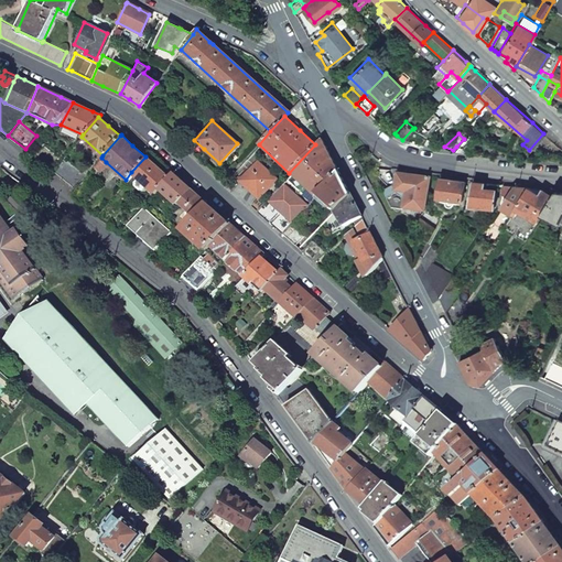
[(336,170),(321,139),(315,144),(289,173),(284,179),(293,187),(299,182),(314,196),(315,194),(336,170)]
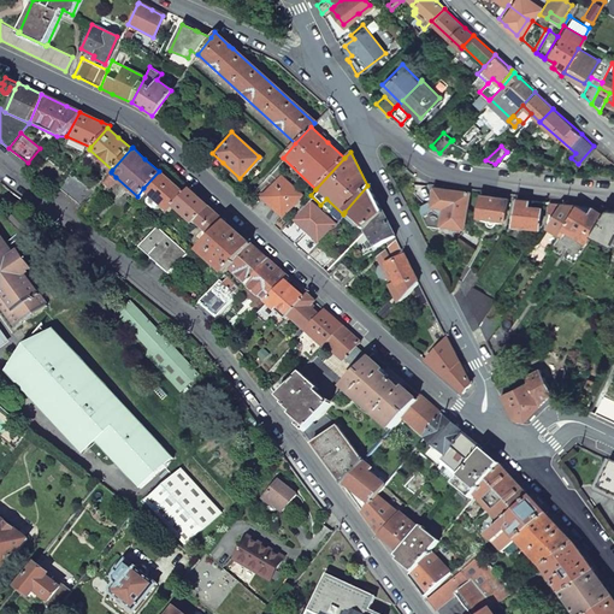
[(223,163),(212,153),(204,163),(214,172),(223,163)]
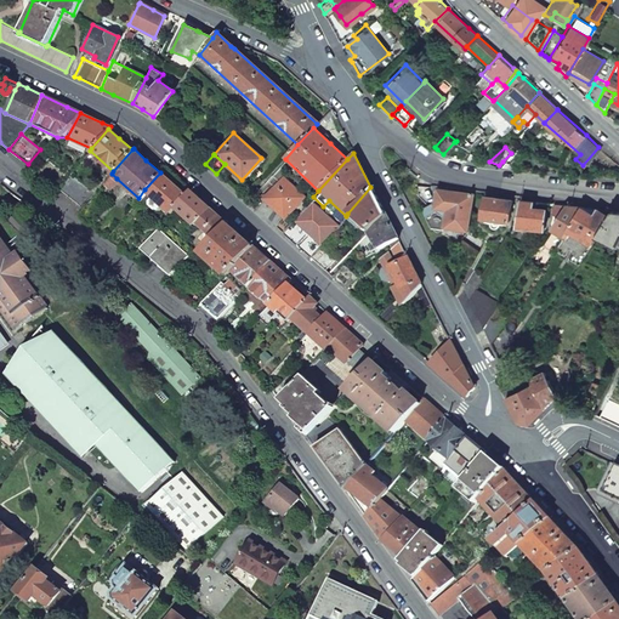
[(171,182),(160,172),(145,189),(149,194),(153,197),(149,200),(149,205),(154,209),(158,209),(162,205),(169,211),(175,206),(185,194),(171,182)]
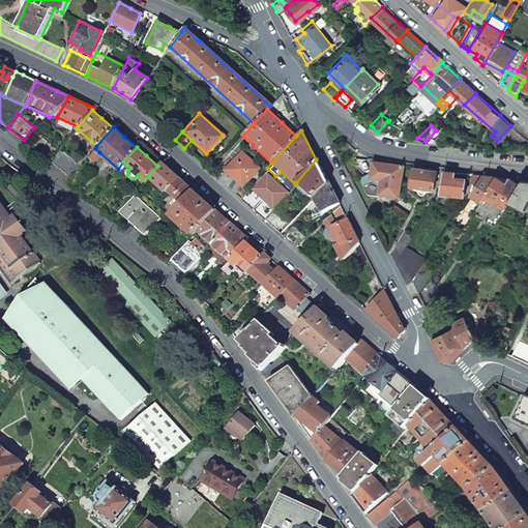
[(79,163),(59,148),(49,160),(67,175),(79,163)]
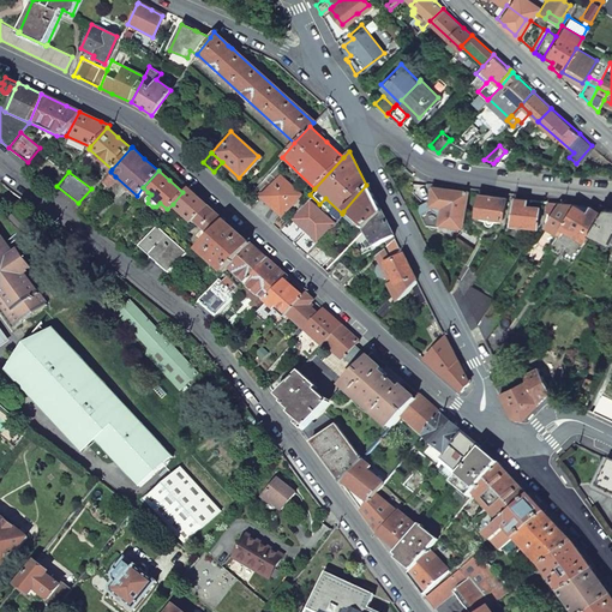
[(115,177),(111,172),(102,181),(108,186),(115,177)]
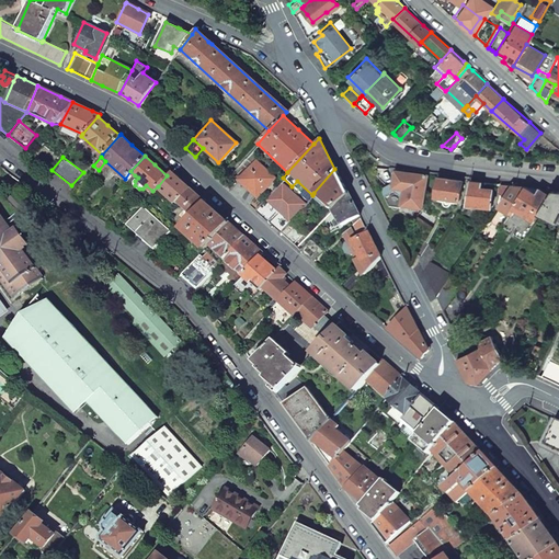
[(272,178),(254,160),(237,179),(240,182),(255,195),(248,204),(253,209),(264,198),(258,193),(272,178)]
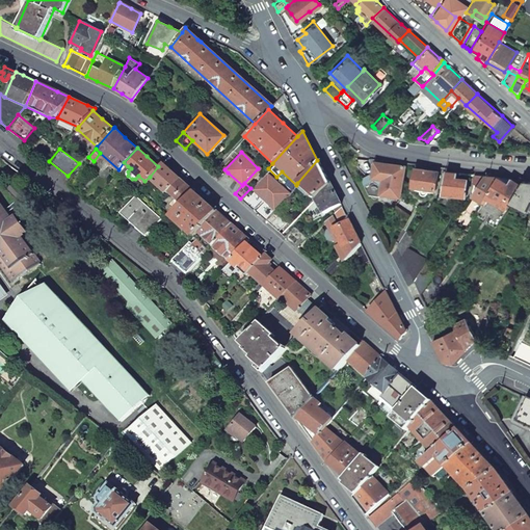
[(216,159),(207,169),(209,170),(211,173),(220,163),(216,159)]
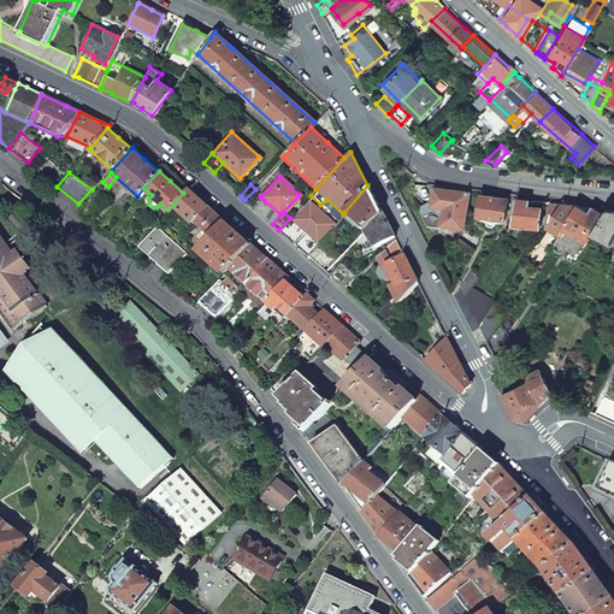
[(375,199),(367,186),(344,212),(364,229),(381,211),(375,199)]
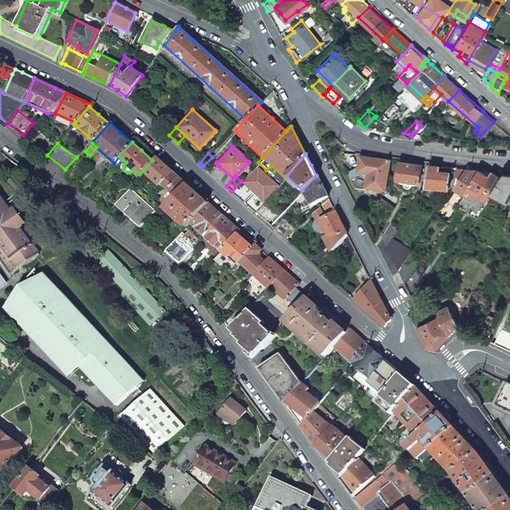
[(365,185),(383,188),(387,160),(359,155),(357,169),(355,168),(349,171),(349,176),(354,186),(365,188),(365,185)]
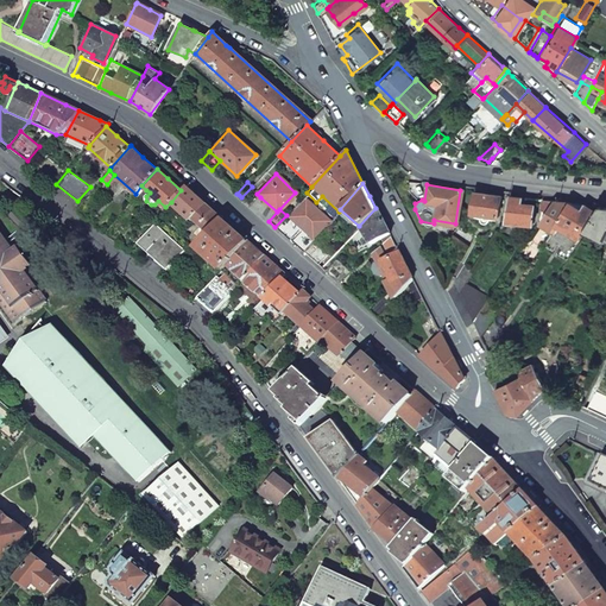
[(196,196),(184,185),(181,190),(171,202),(190,220),(191,218),(207,232),(194,246),(220,269),(225,263),(244,240),(227,225),(196,196)]
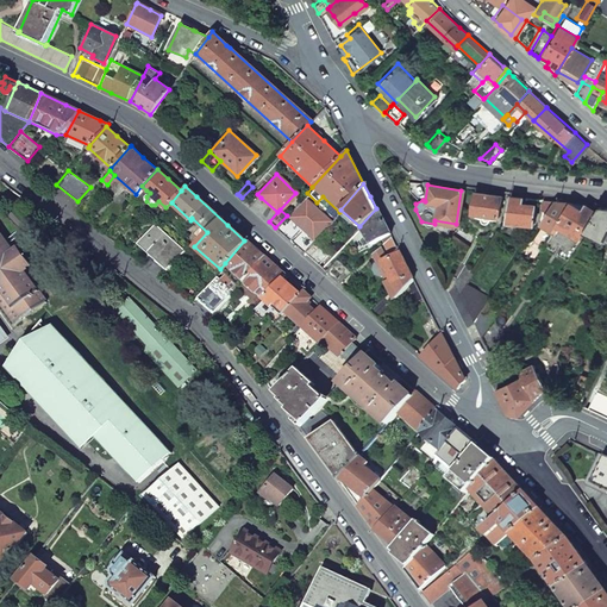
[(487,192),(474,189),(471,211),(496,214),(500,194),(487,192)]
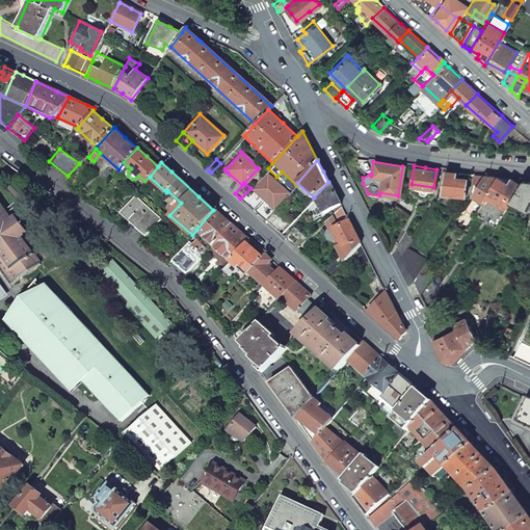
[(455,170),(444,169),(441,191),(464,193),(466,192),(467,179),(466,178),(454,177),(455,170)]
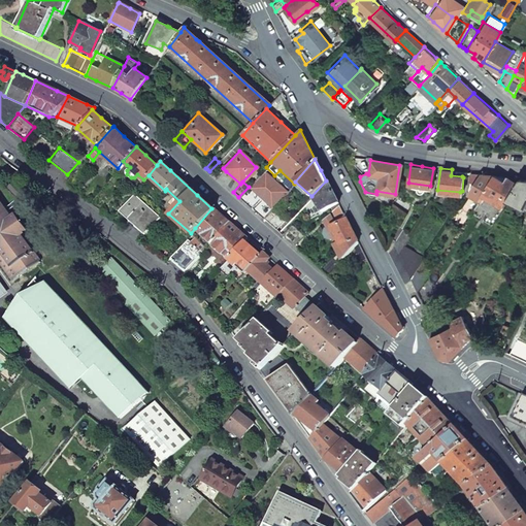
[(472,183),(480,172),(468,171),(467,178),(472,183)]
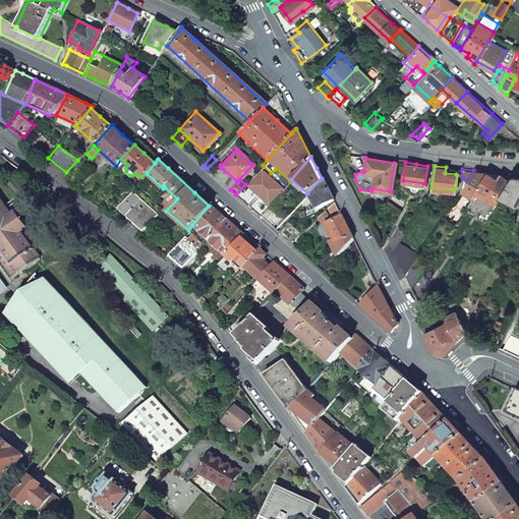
[(486,172),(473,170),(466,180),(461,188),(471,195),(486,172)]
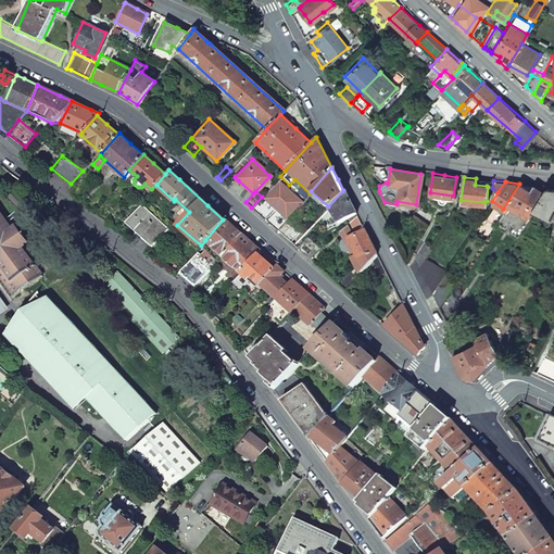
[(528,185),(519,184),(503,209),(505,210),(510,203),(529,215),(533,209),(543,192),(532,186),(528,185)]
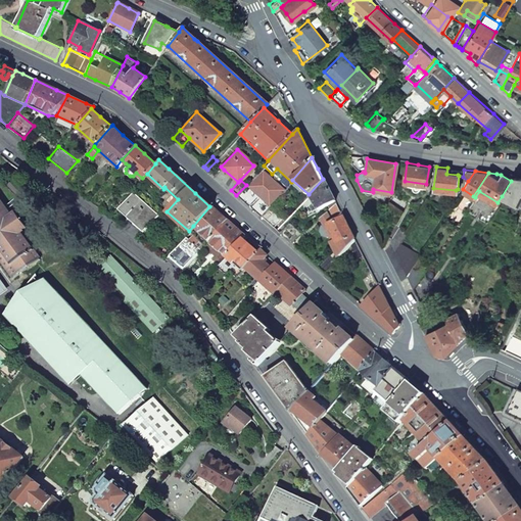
[(520,176),(514,176),(511,181),(502,196),(520,204),(520,201),(520,176)]
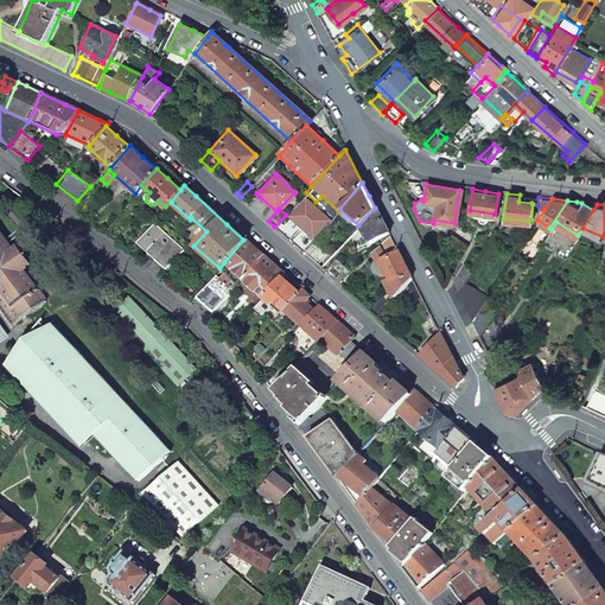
[(381,220),(375,208),(358,225),(369,241),(388,231),(381,220)]
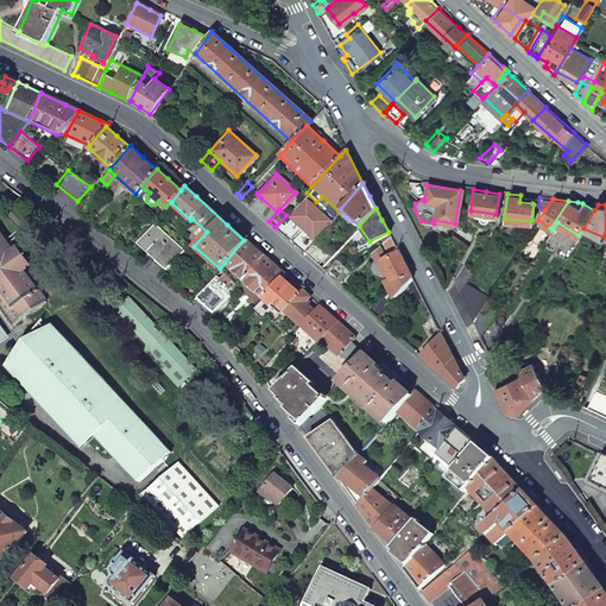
[(300,225),(288,214),(286,215),(275,227),(288,239),(300,225)]
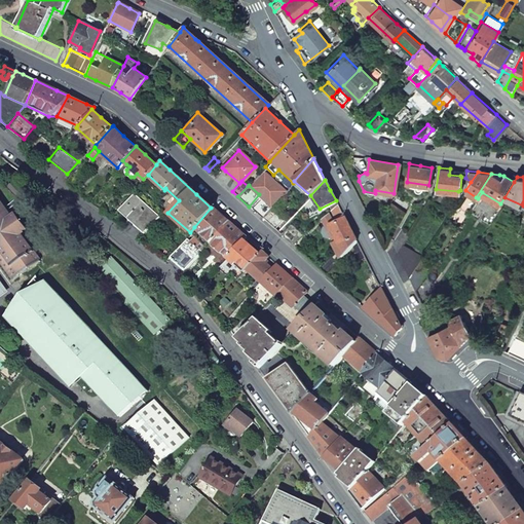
[(158,215),(132,191),(117,209),(134,224),(143,232),(158,215)]
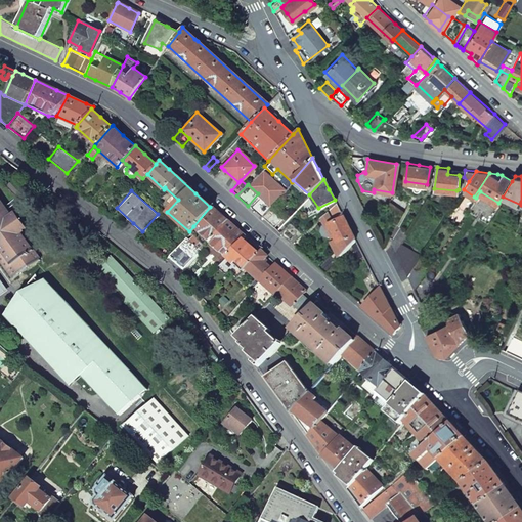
[(285,202),(278,197),(275,201),(273,203),(278,208),(285,202)]
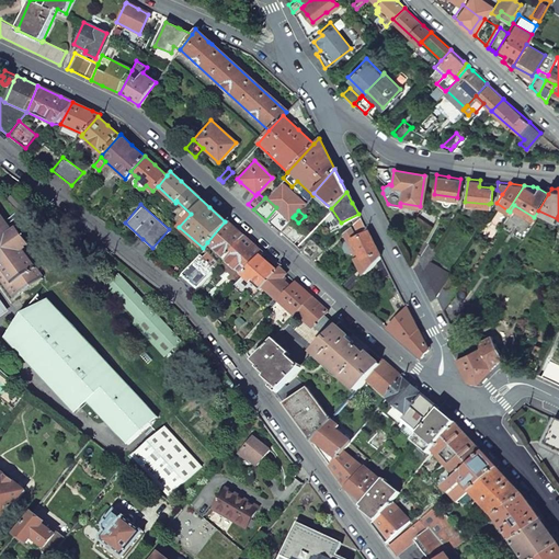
[(0,281),(12,297),(36,280),(41,276),(20,249),(23,247),(22,246),(25,242),(14,227),(10,229),(0,215),(0,281)]
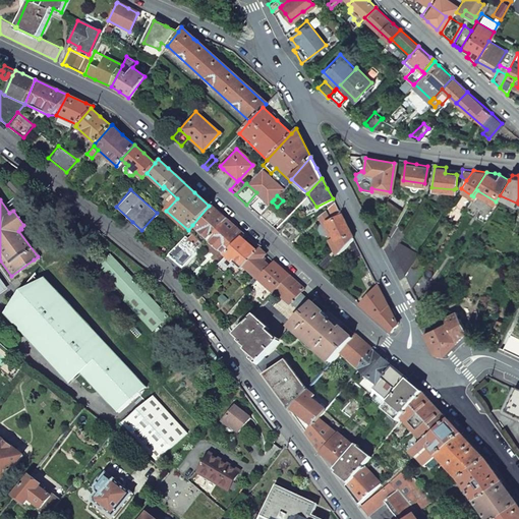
[(339,212),(334,202),(327,208),(332,216),(339,212)]
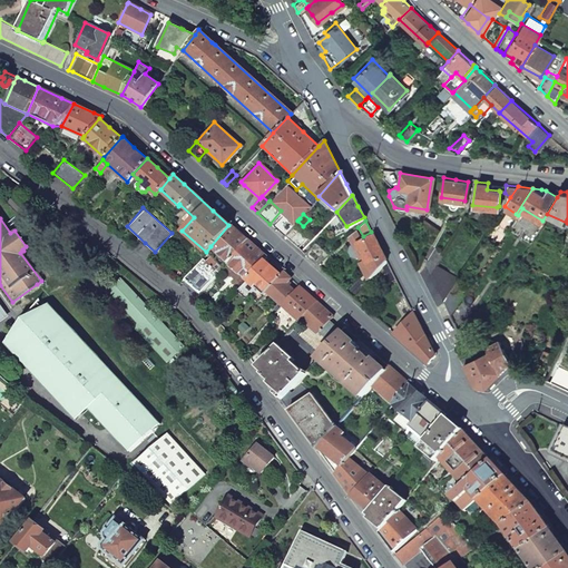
[(307,235),(294,223),(286,232),(283,236),(296,247),(307,235)]
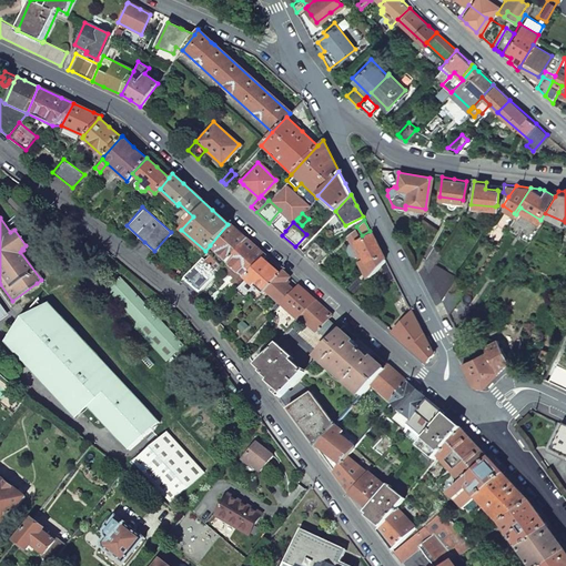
[(236,231),(228,224),(210,245),(225,261),(244,239),(236,231)]
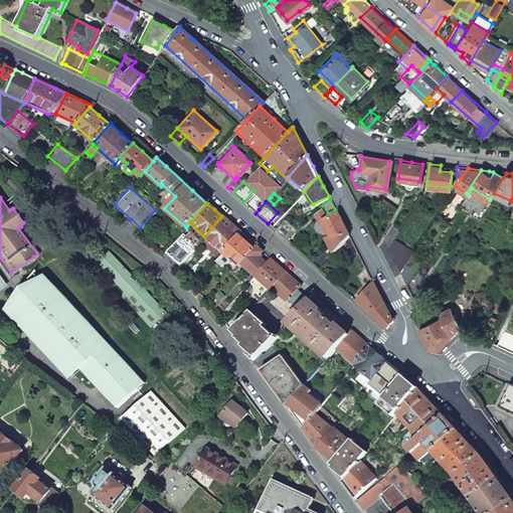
[(335,209),(328,213),(324,214),(323,212),(316,215),(324,232),(327,230),(329,234),(331,237),(327,238),(328,245),(333,250),(348,234),(335,209)]
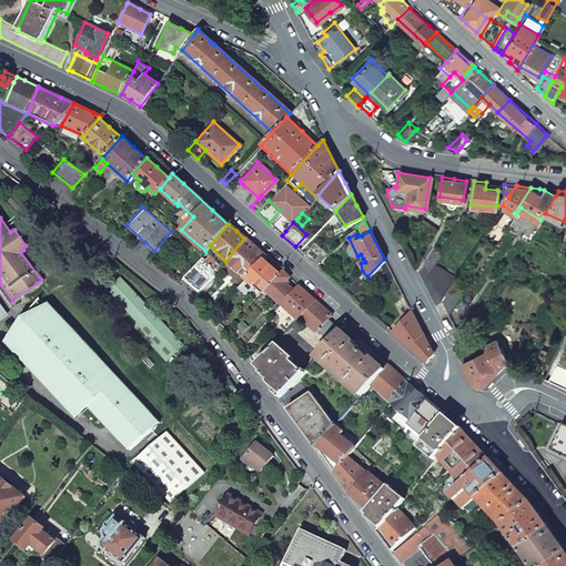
[(260,252),(244,239),(225,261),(244,278),(262,259),(263,255),(260,252)]
